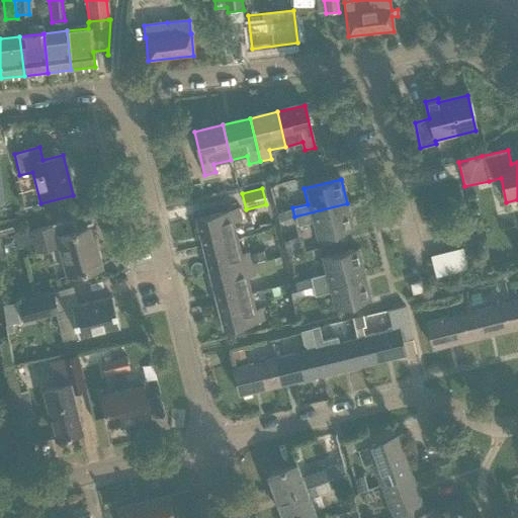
[(347,203),(294,217),(297,227),(313,223),(316,238),(353,229),(347,203)]
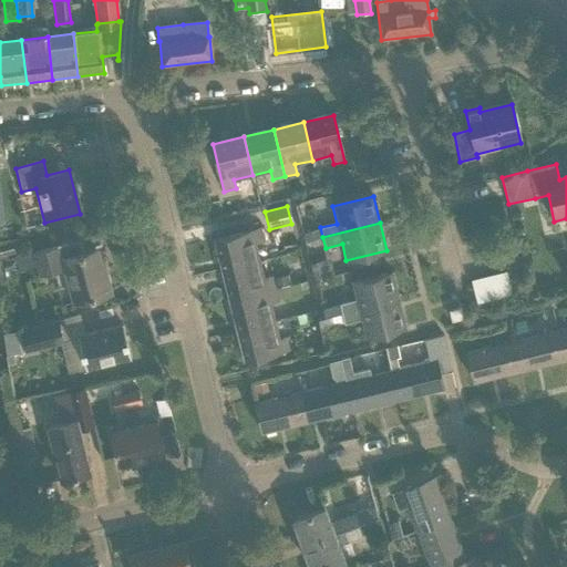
[(320,238),(317,226),(301,230),(305,243),(320,238)]
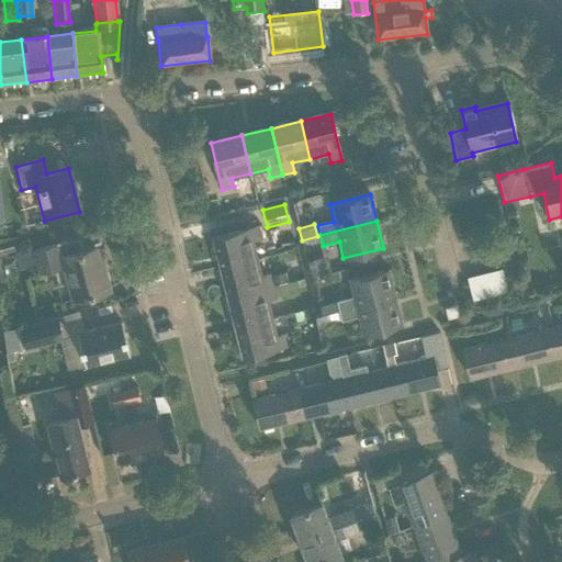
[(213,238),(221,269),(257,260),(253,243),(261,240),(258,227),(213,238)]
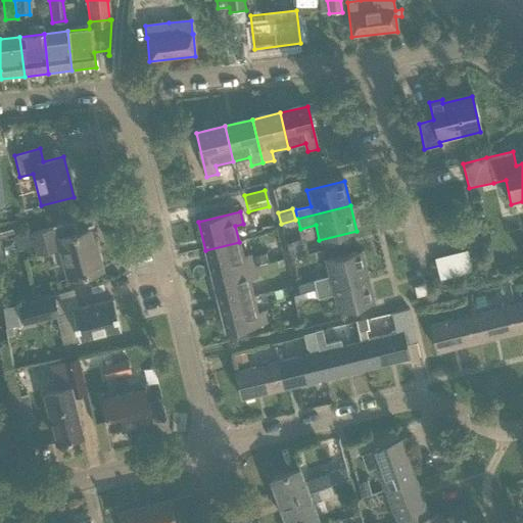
[(174,227),(196,224),(195,215),(172,219),(174,227)]
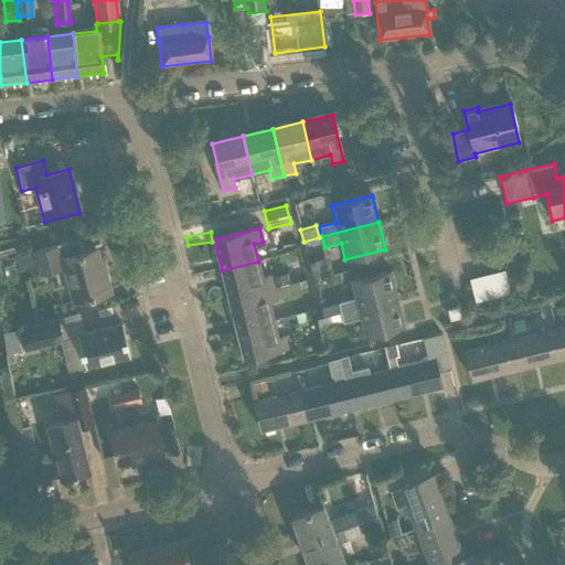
[(80,240),(51,246),(14,256),(18,267),(34,263),(38,274),(64,267),(73,302),(110,292),(105,274),(100,275),(98,265),(99,265),(96,248),(83,252),(80,240)]
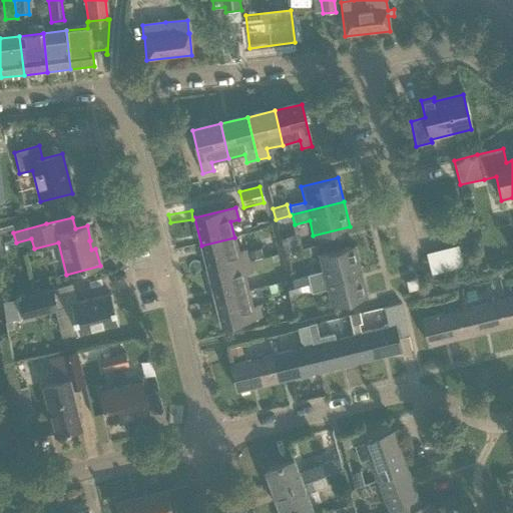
[(12,234),(1,240),(9,255),(20,250),(12,234)]
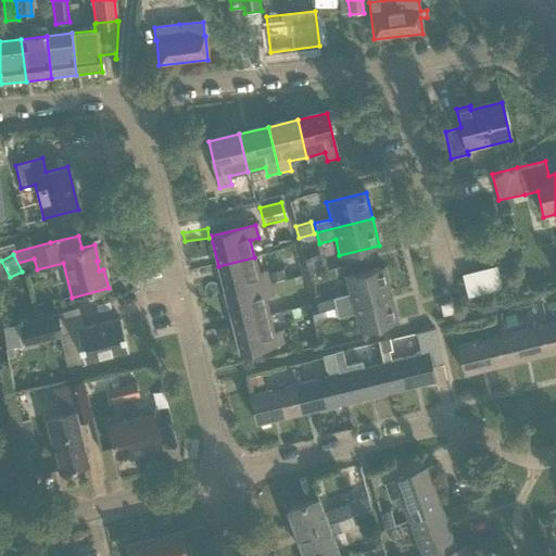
[(320,272),(315,254),(304,257),(308,275),(320,272)]
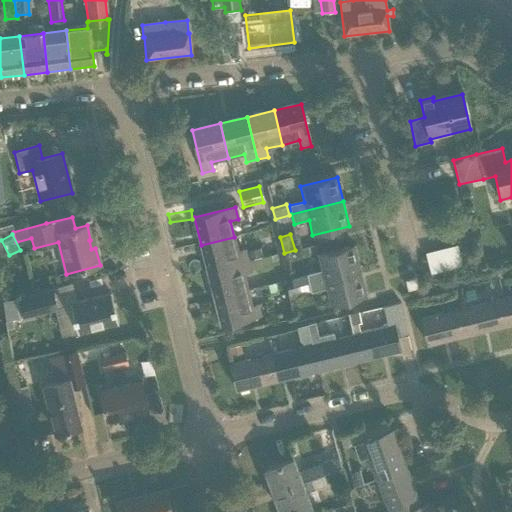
[(238,253),(234,237),(201,245),(208,272),(249,262),(246,251),(238,253)]
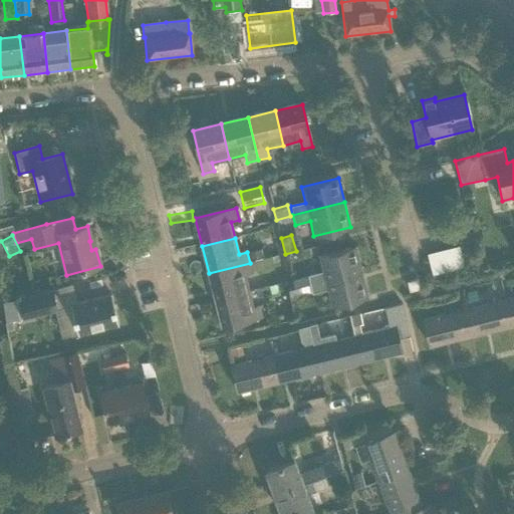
[(307,275),(310,285),(361,272),(355,247),(318,256),(322,272),(307,275)]
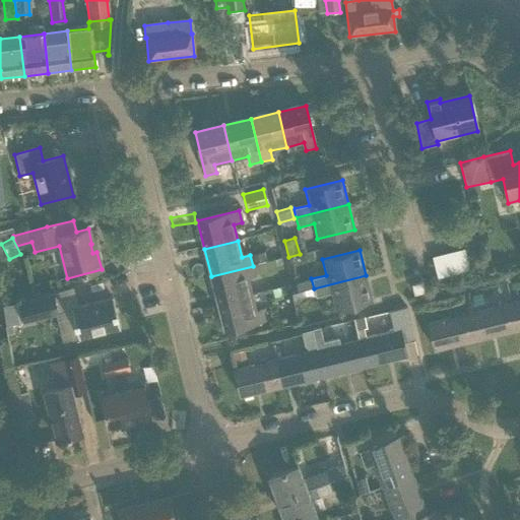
[(459,274),(469,272),(464,251),(453,254),(459,274)]
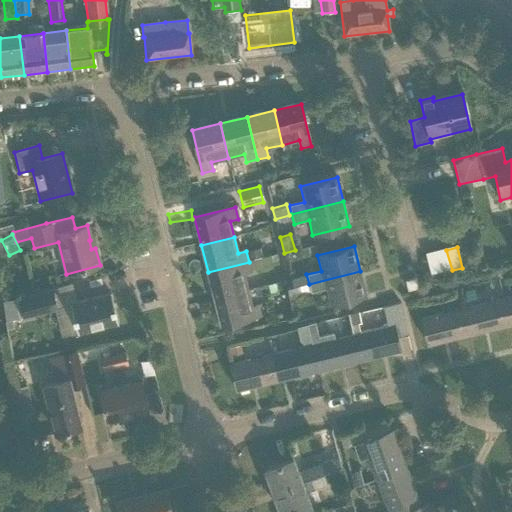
[(260,248),(246,251),(248,259),(262,256),(260,248)]
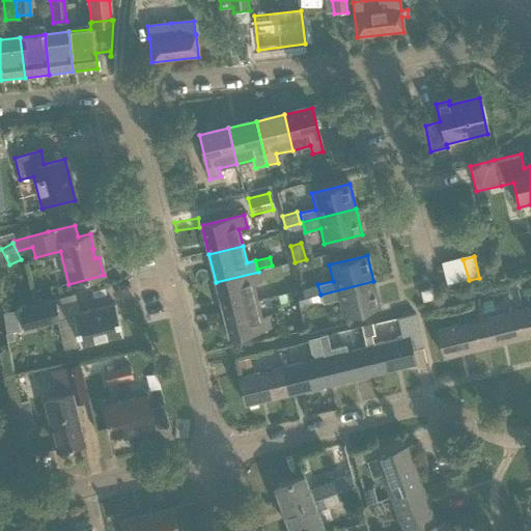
[(451,262),(457,283),(469,280),(463,259),(451,262)]
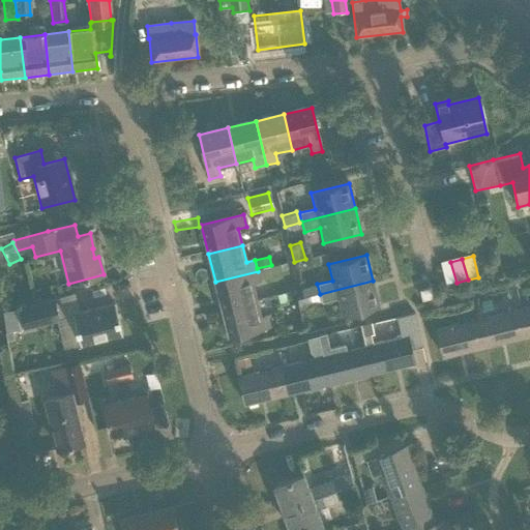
[(446,286),(457,283),(450,262),(440,264),(446,286)]
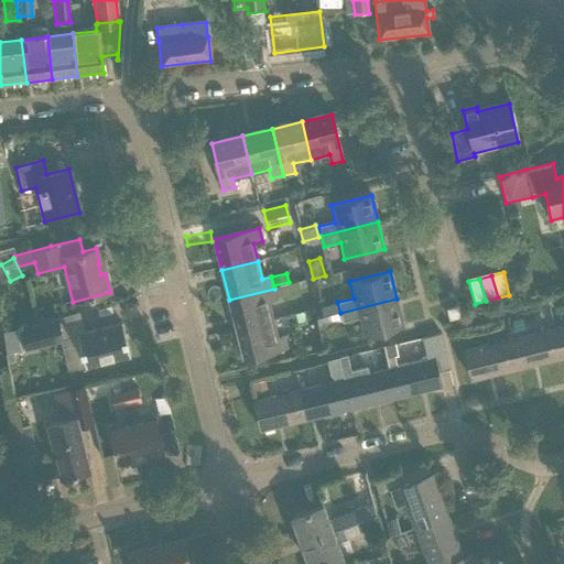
[(274,289),(229,300),(236,329),(273,321),(269,302),(277,301),(274,289)]
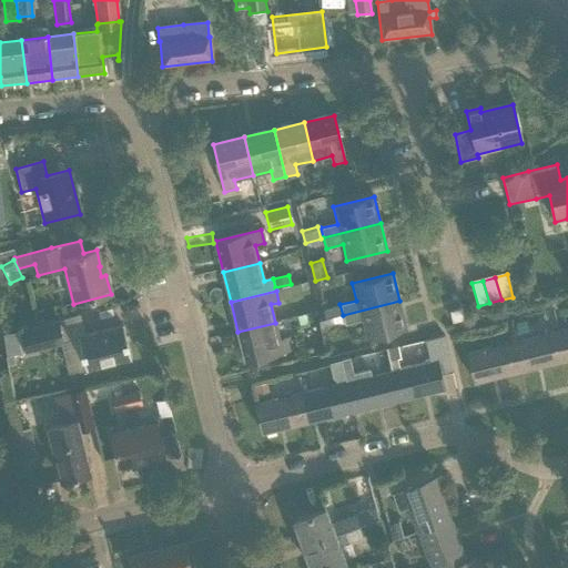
[(399,301),(343,315),(345,325),(362,321),(366,338),(407,328),(399,301)]
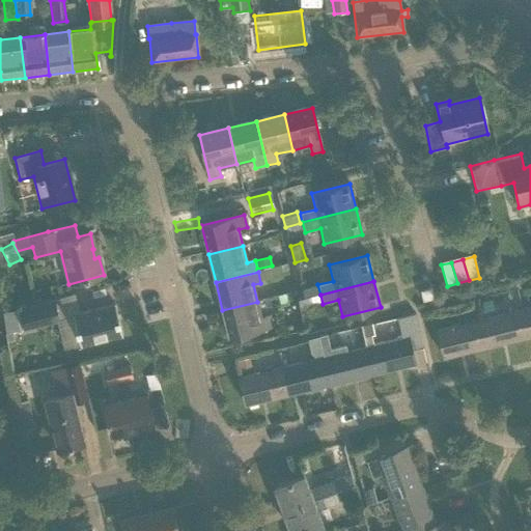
[(301,288),(304,299),(309,297),(311,297),(320,295),(317,284),(301,288)]
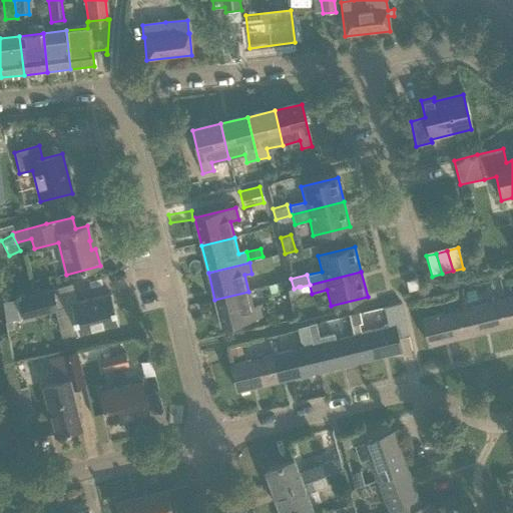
[(294,289),(293,289),(288,290),(290,299),(296,298),(299,293),(297,288),(294,289)]
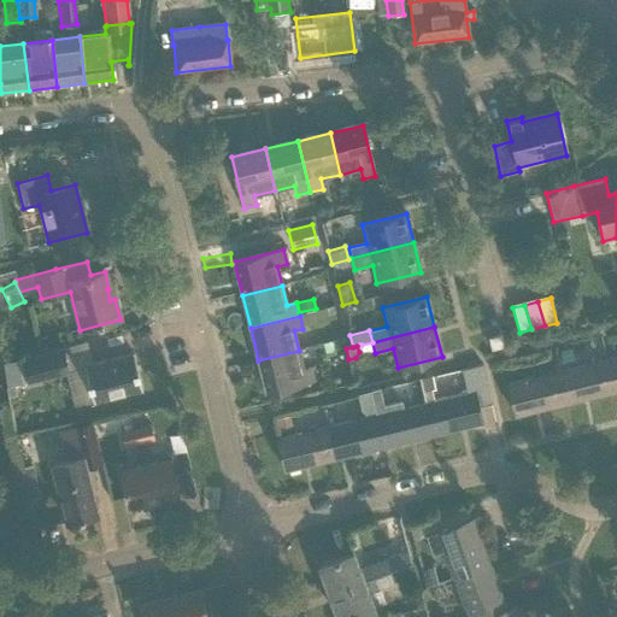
[(63,347),(21,358),(4,363),(7,387),(27,382),(69,371),(63,347)]
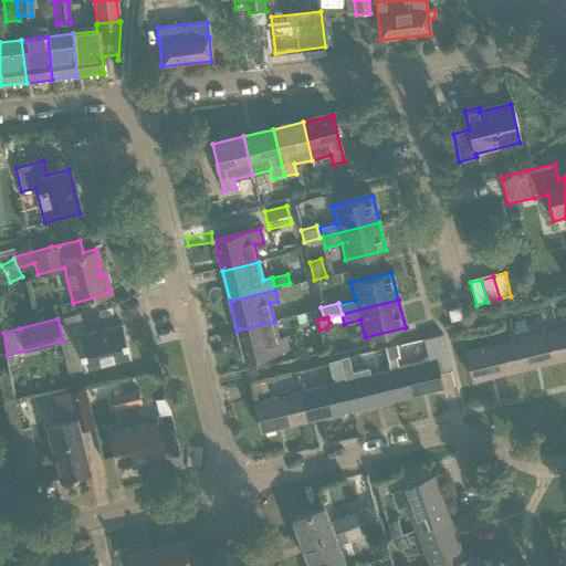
[(274,322),(237,331),(244,362),(291,350),(287,337),(279,339),(274,322)]
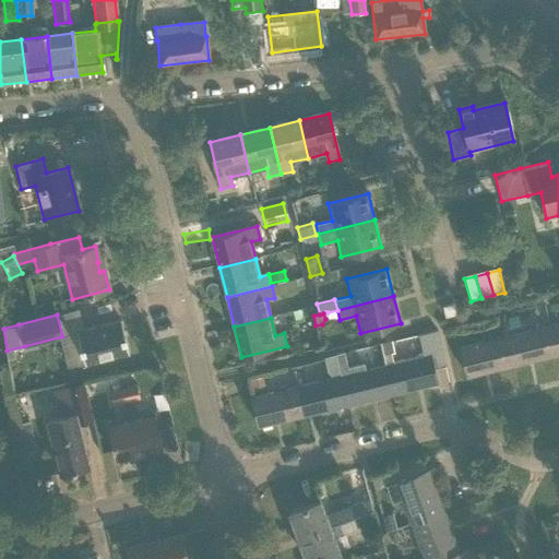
[(129,353),(120,321),(76,332),(84,364),(129,353)]
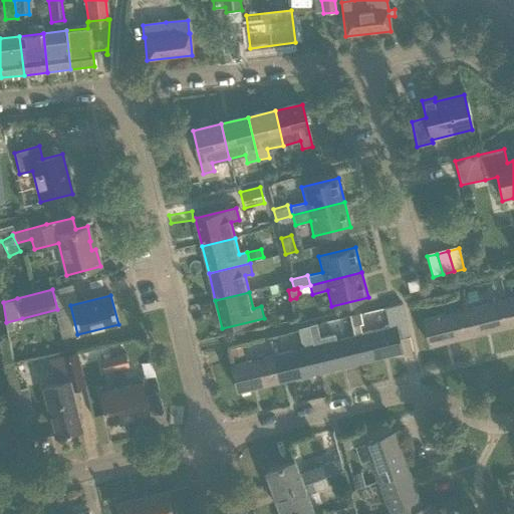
[(512,326),(513,325),(513,297),(505,299),(512,326)]
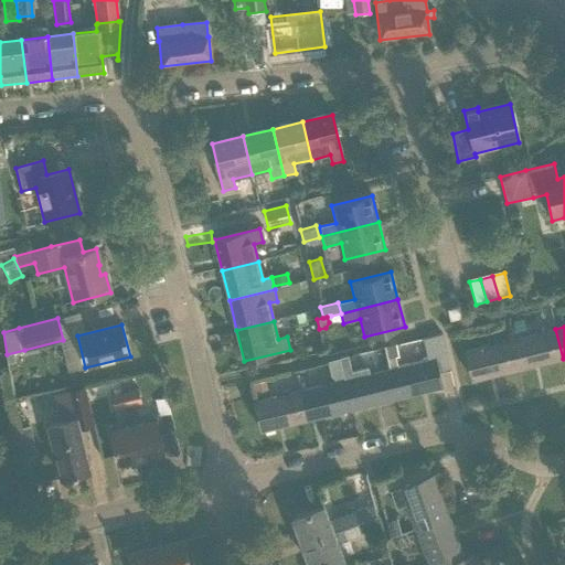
[(518,370),(563,359),(555,329),(510,340),(518,370)]
